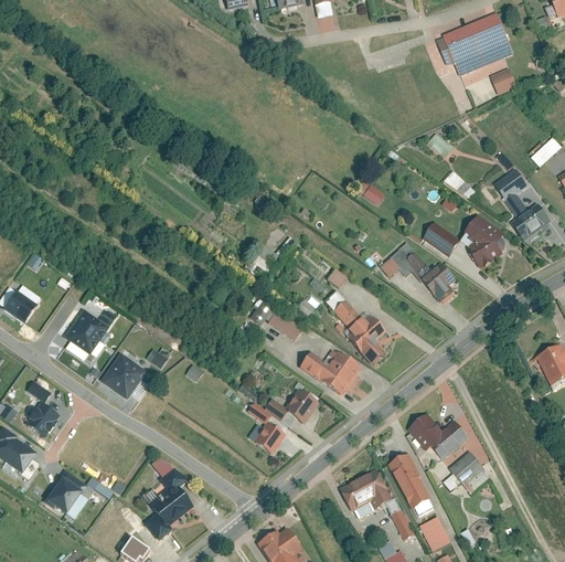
[(313,0),(318,18),(331,14),(329,2),(339,0),(313,0)]
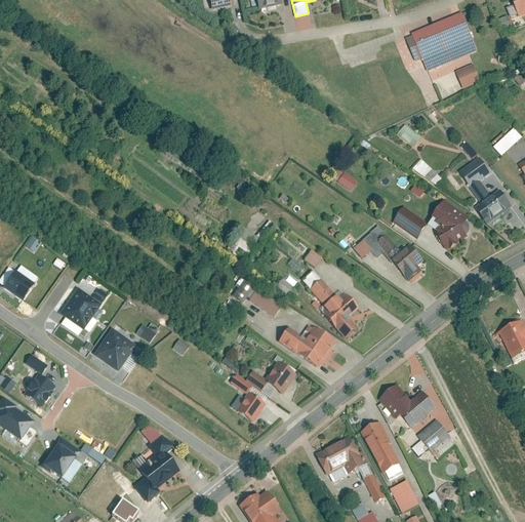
[(510,0),(516,12),(524,8),(524,0),(510,0)]
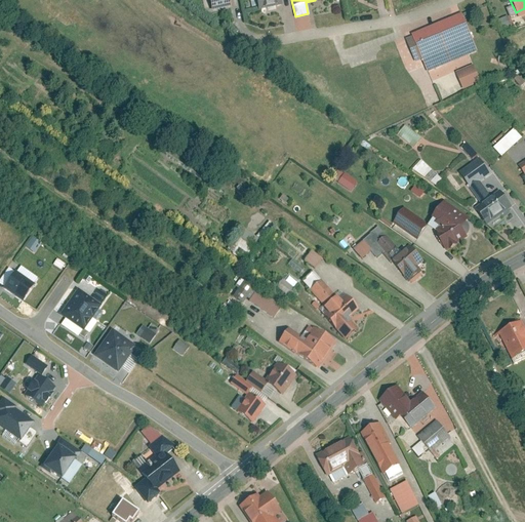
[(477,43),(461,10),(409,35),(418,54),(425,51),(431,65),(477,43)]
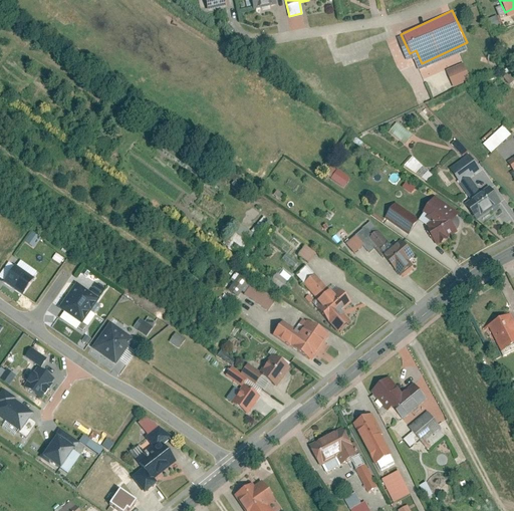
[(474,76),(467,60),(449,68),(456,84),(474,76)]
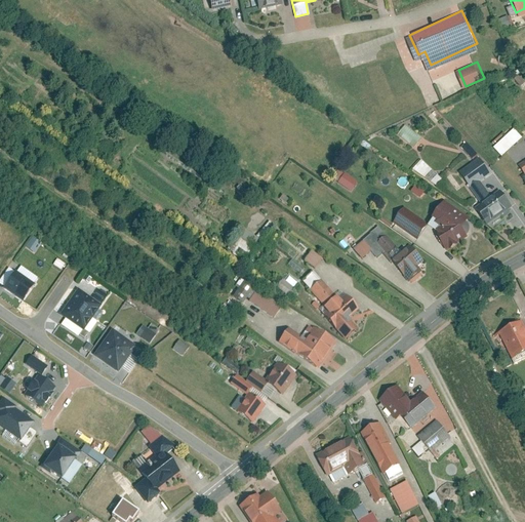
[(397,132),(413,147),(421,136),(405,123),(397,132)]
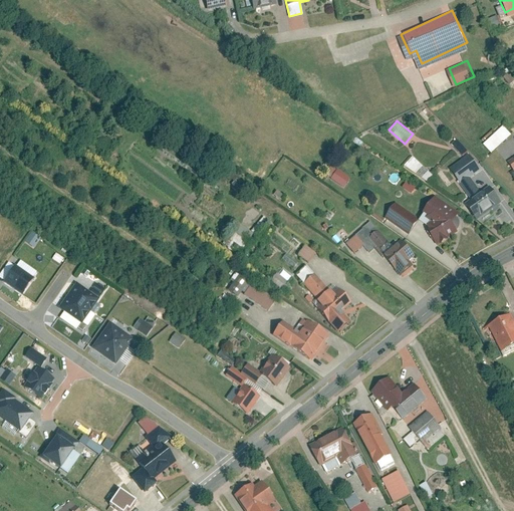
[(490,152),(511,135),(503,124),(482,142),(490,152)]
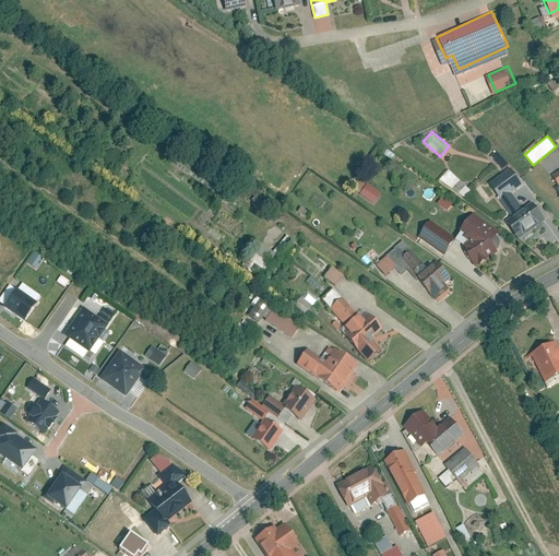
[(502,214),(520,238),(546,217),(533,201),(527,206),(512,187),(520,181),(509,167),(490,181),(511,208),(502,214)]
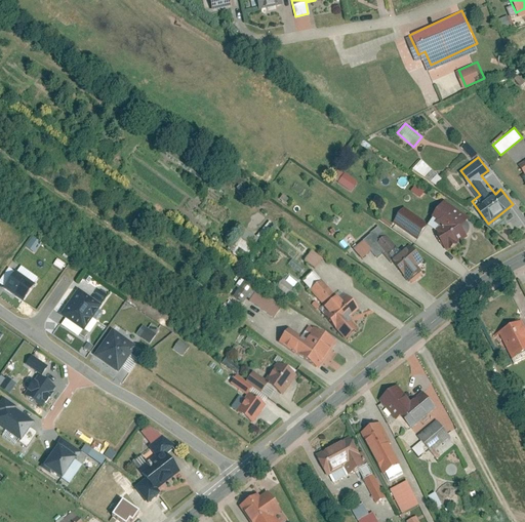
[(434,185),(441,176),(420,158),(413,166),(434,185)]
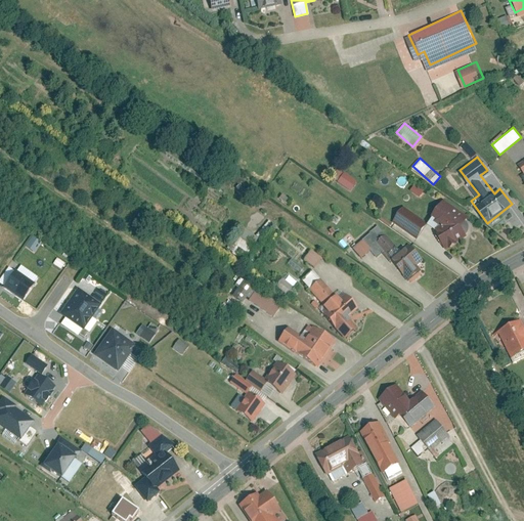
[(337,179),(341,170),(335,168),(332,177),(337,179)]
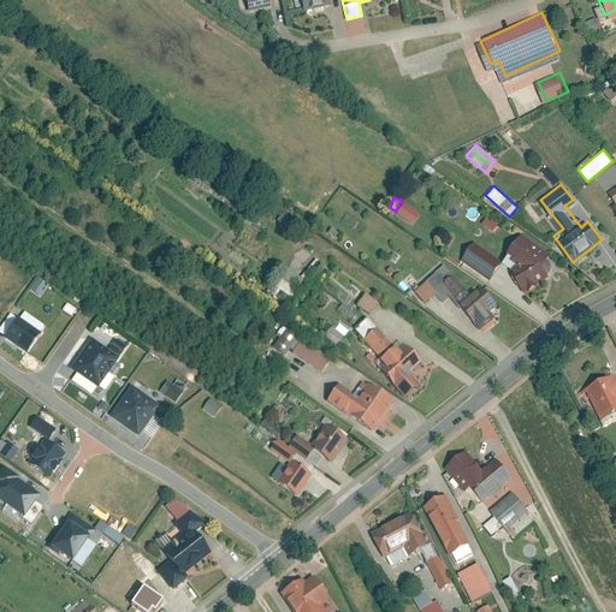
[(420,211),(406,200),(400,208),(414,219),(420,211)]
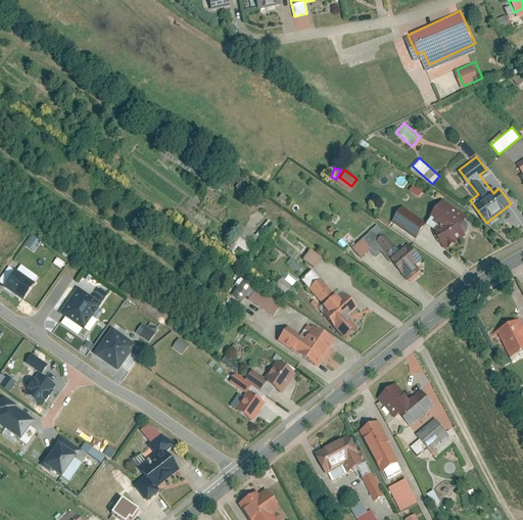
[(447,246),(468,234),(470,216),(445,197),(434,214),(447,224),(449,226),(439,231),(447,246)]
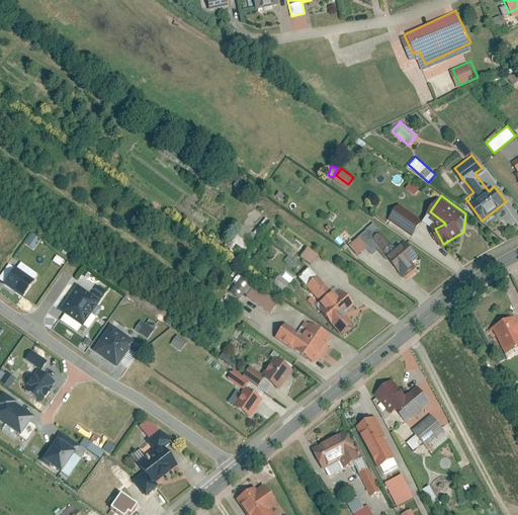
[(423,220),(400,202),(390,217),(413,234),(423,220)]
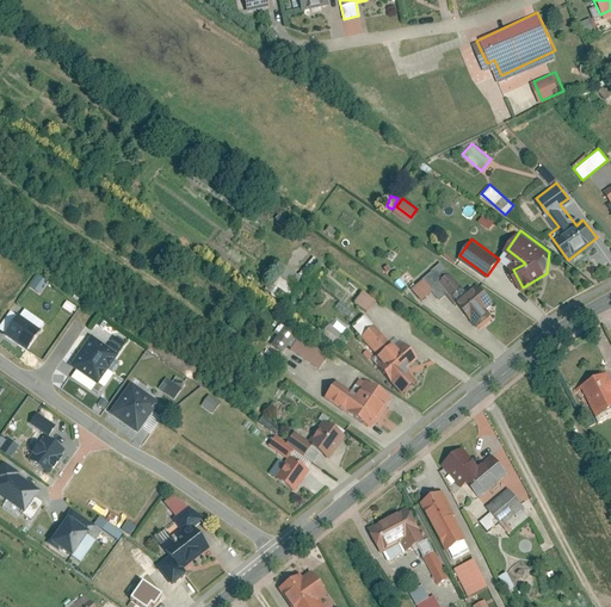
[(301,273),(283,261),(272,276),(290,289),(301,273)]
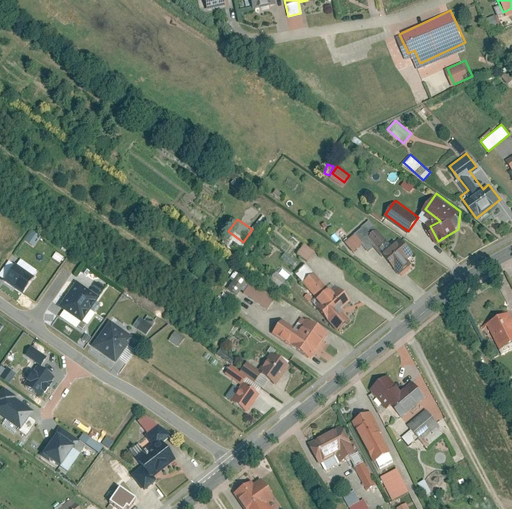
[(378,227),(372,232),(382,244),(388,239),(378,227)]
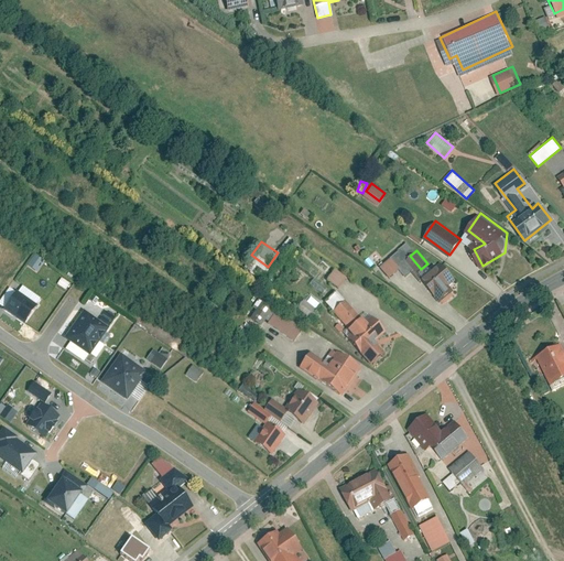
[(33,254),(25,263),(35,271),(43,260),(33,254)]
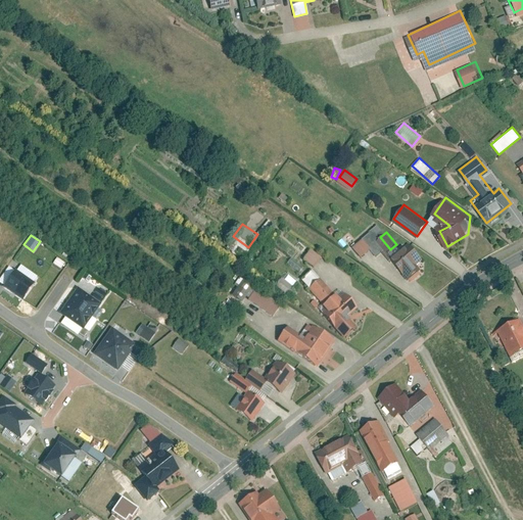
[(411,245),(392,261),(410,282),(423,271),(417,264),(422,258),(411,245)]
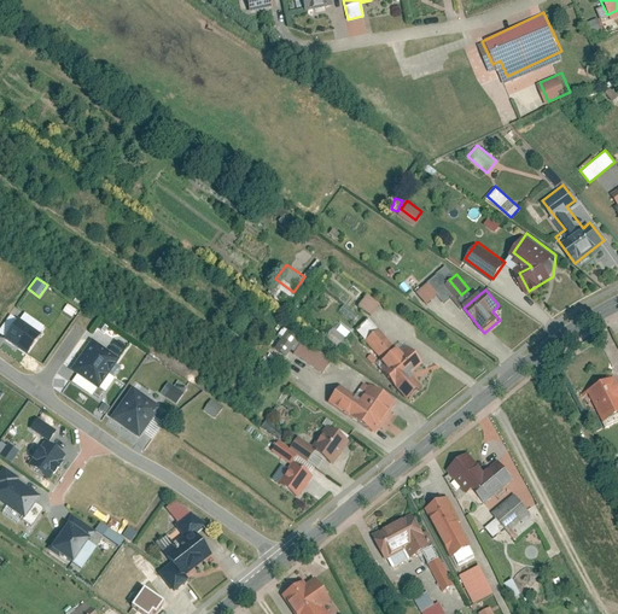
[(366,292),(359,303),(373,313),(380,302),(366,292)]
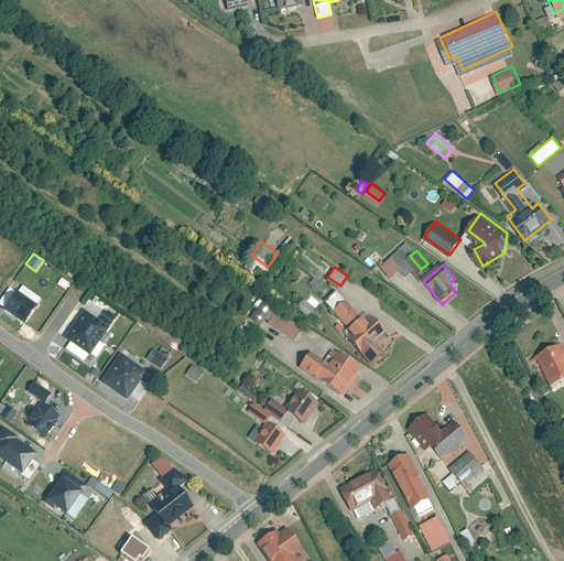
[(35,305),(15,290),(0,310),(20,324),(35,305)]
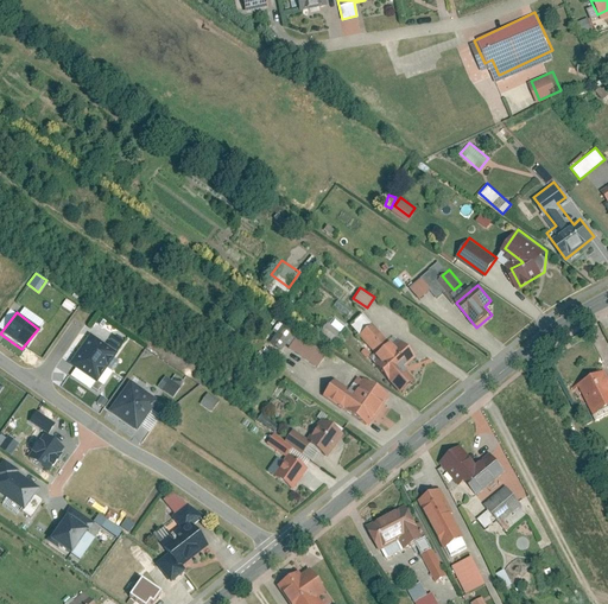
[(363,313),(354,322),(381,350),(373,357),(399,385),(412,372),(401,361),(410,354),(399,343),(397,344),(384,331),(382,334),(363,313)]
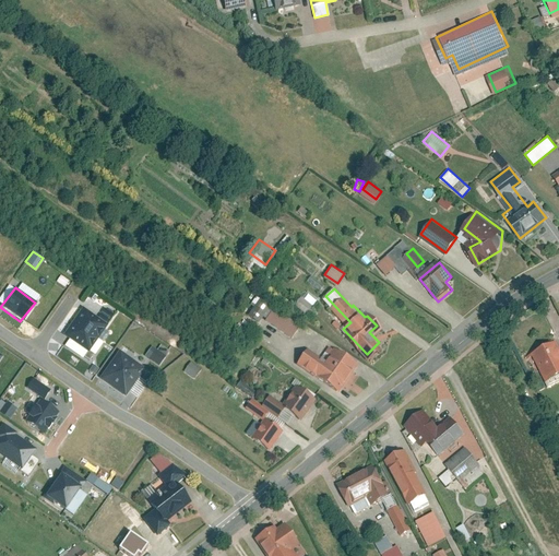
[(305,314),(317,299),(305,290),(294,305),(305,314)]
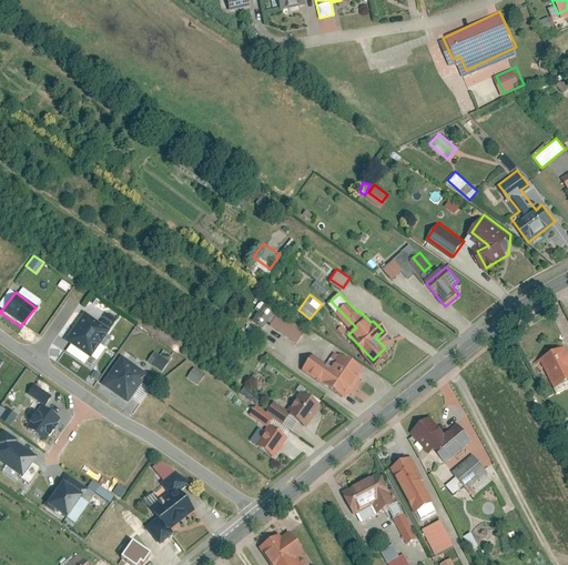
[(251,319),(263,328),(274,311),(262,302),(251,319)]
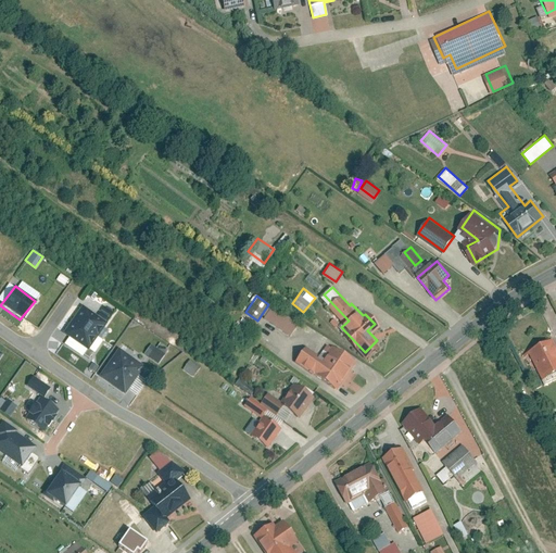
[(299,322),(274,304),(266,315),(291,332),(299,322)]
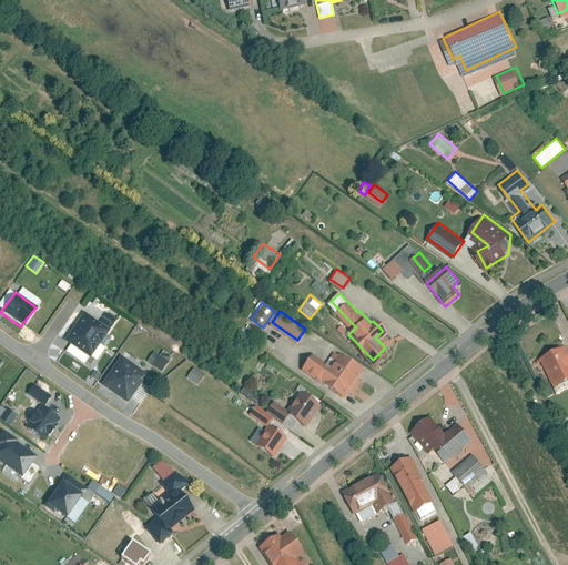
[(109,330),(84,313),(66,340),(90,356),(109,330)]
